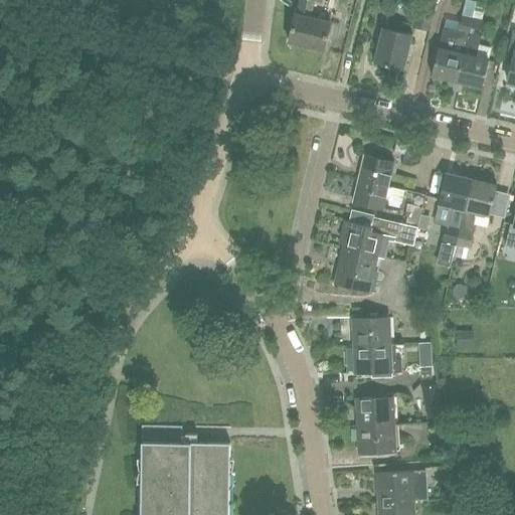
[(320,3),(320,0),(300,0),(297,15),(296,14),(289,43),(323,51),(330,22),(311,18),(314,2),(320,3)]
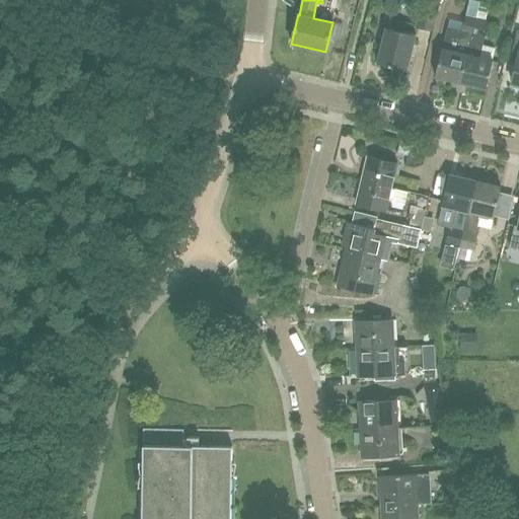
[(440,8),(422,4),(416,30),(434,34),(440,8)]
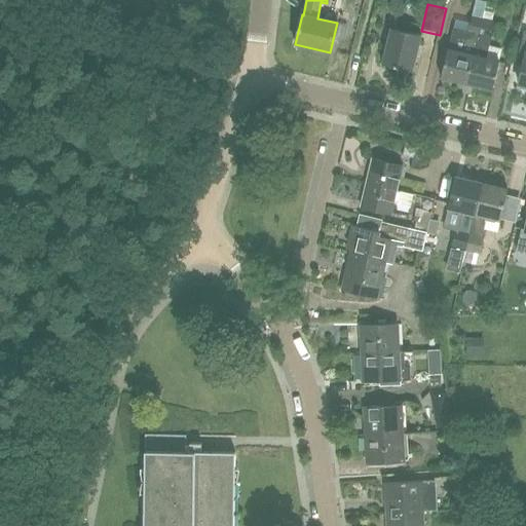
[(466,84),(482,21),(471,17),(466,31),(453,28),(447,49),(441,78),(466,84)]
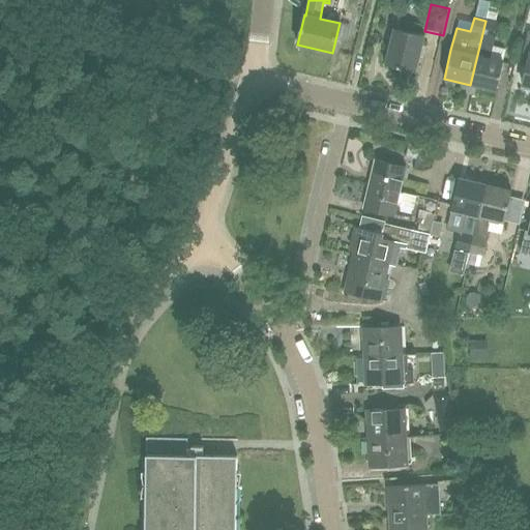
[(470,85),(495,91),(505,49),(493,46),(494,39),(492,38),(495,23),(486,21),(470,85)]
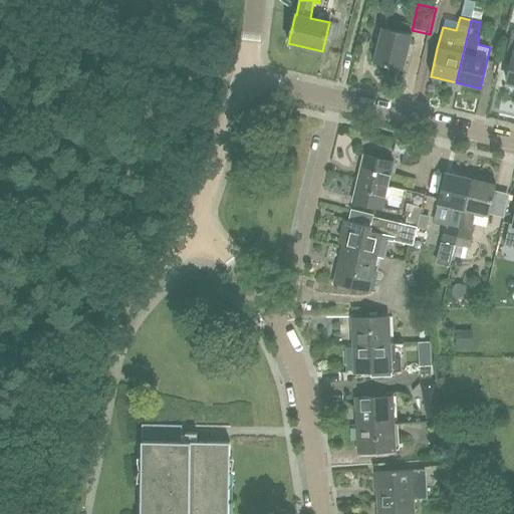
[(403,70),(411,34),(381,28),(373,63),(403,70)]
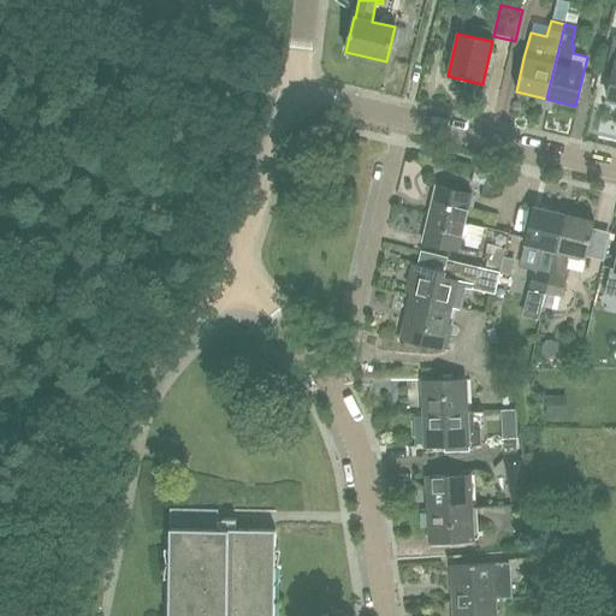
[(615,39),(612,39),(604,77),(611,78),(606,99),(609,99),(608,105),(615,106),(615,39)]
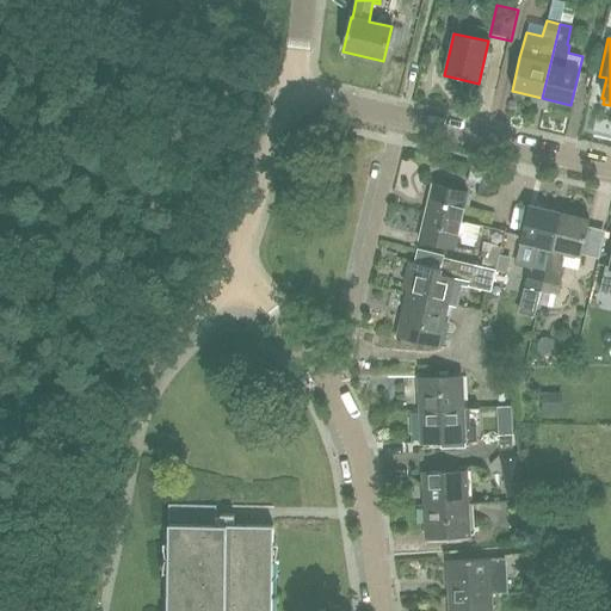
[(481,226),(491,228),(494,214),(463,207),(467,192),(431,184),(425,213),(481,226)]
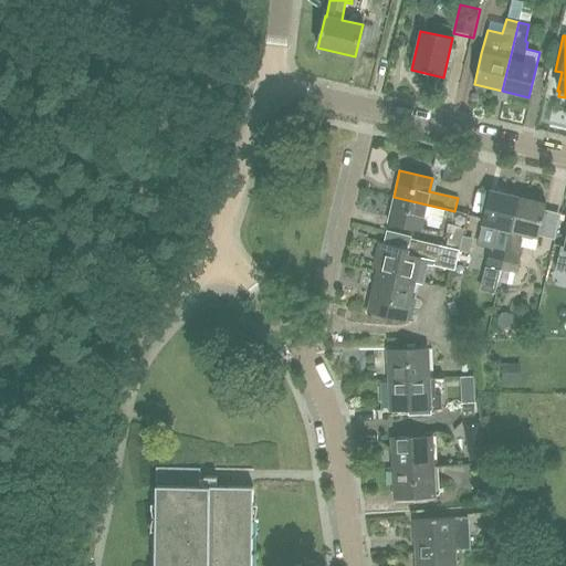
[(489,191),(481,224),(496,228),(488,266),(501,270),(517,198),(489,191)]
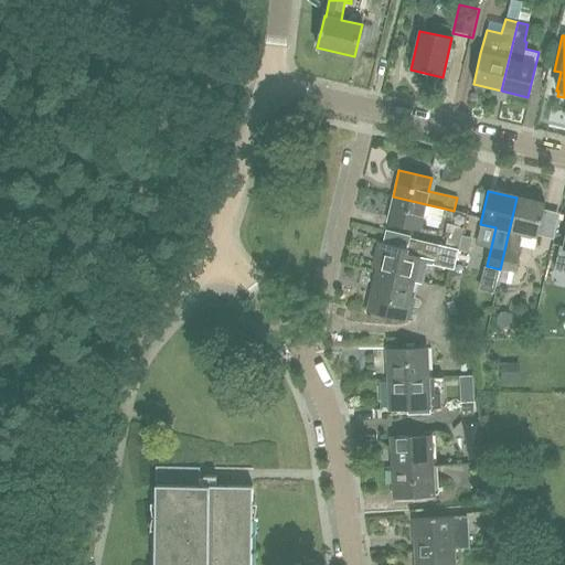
[(419,230),(422,219),(441,223),(445,209),(393,196),(386,223),(419,230)]
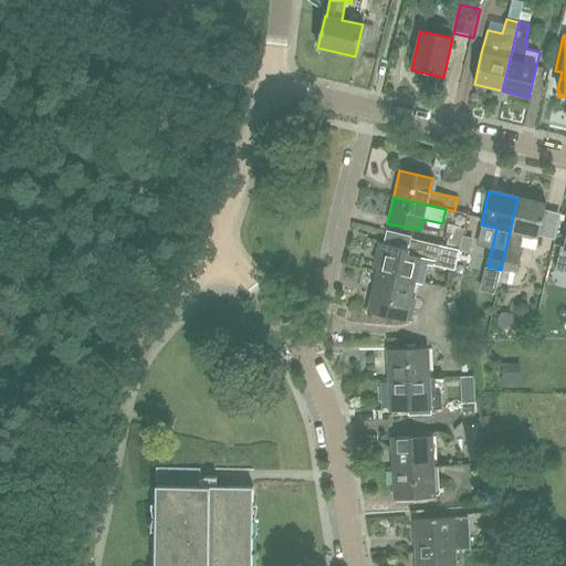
[(517,198),(501,270),(514,273),(523,234),(537,238),(537,236),(544,209),(545,205),(517,198)]
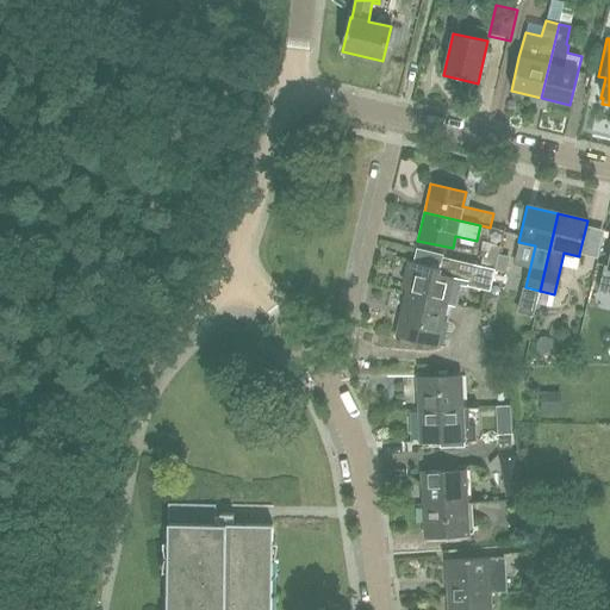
[(495,271),(499,247),(486,243),(480,267),(495,271)]
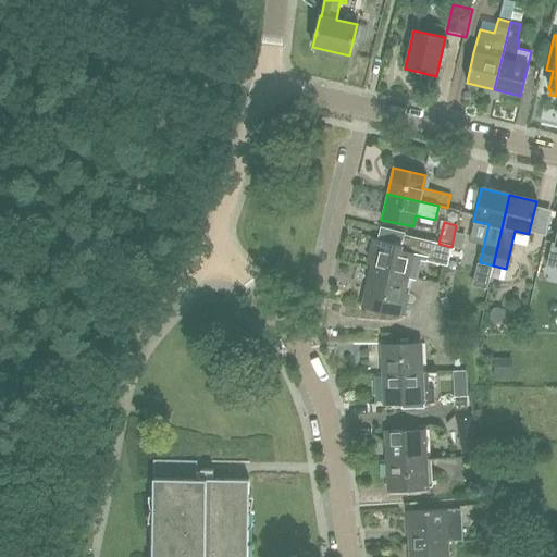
[(428,261),(448,265),(453,247),(452,247),(438,244),(430,240),(405,236),(401,249),(374,244),(373,252),(369,251),(366,263),(370,264),(369,269),(408,277),(417,280),(423,256),(428,258),(428,261)]
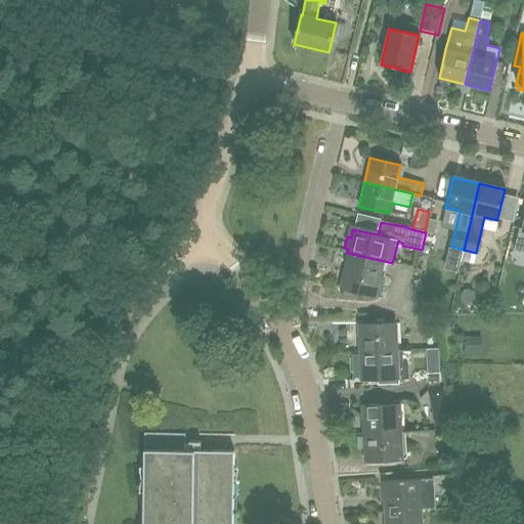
[(519,227),(514,249),(523,251),(523,225),(523,228),(519,227)]
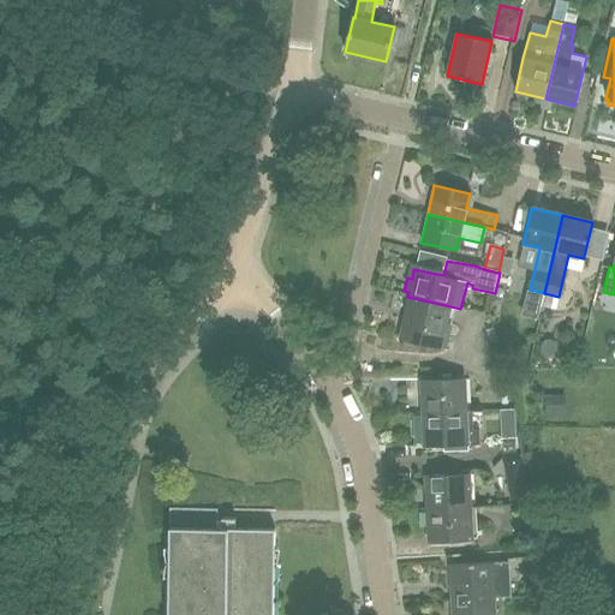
[(527,290),(521,316),(538,320),(542,305),(544,293),(527,290)]
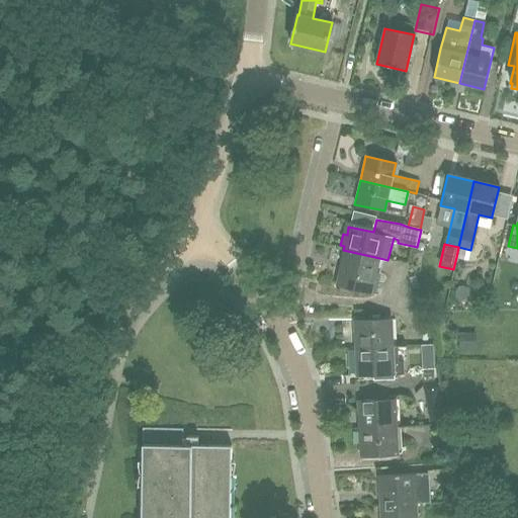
[(372,294),(379,258),(343,250),(336,286),(372,294)]
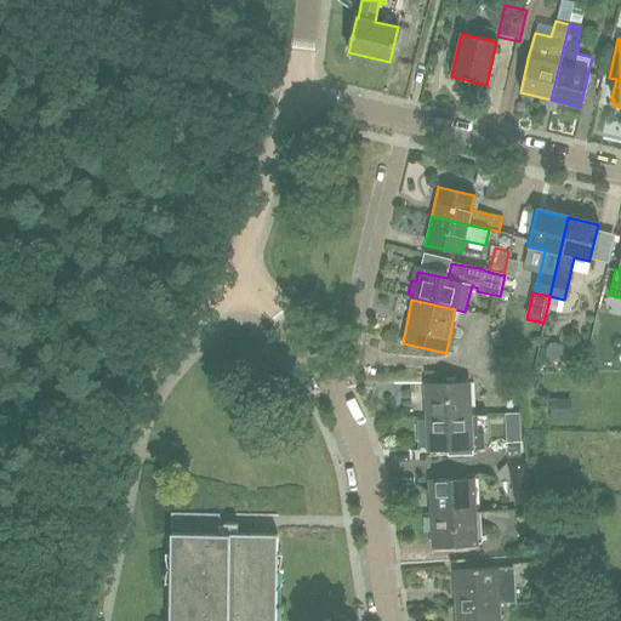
[(427,417),(474,416),(474,400),(469,400),(469,382),(425,385),(427,417)]
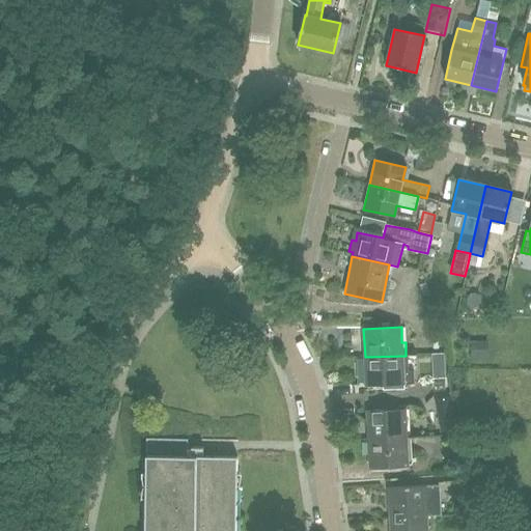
[(406,356),(365,357),(366,385),(386,385),(387,390),(404,389),(403,384),(414,383),(414,370),(408,370),(408,366),(407,366),(406,356)]
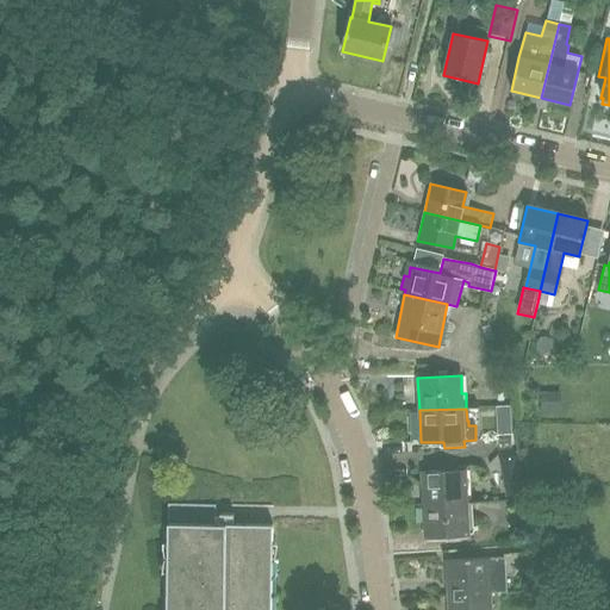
[(500,460),(506,496),(524,493),(518,456),(500,460)]
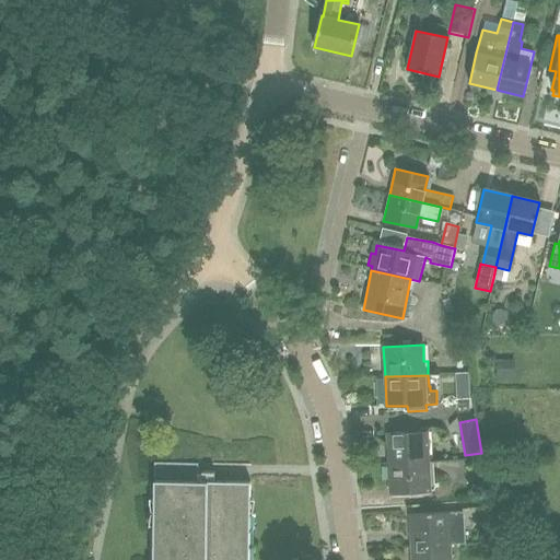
[(389,463),(428,461),(427,432),(388,434),(389,463)]
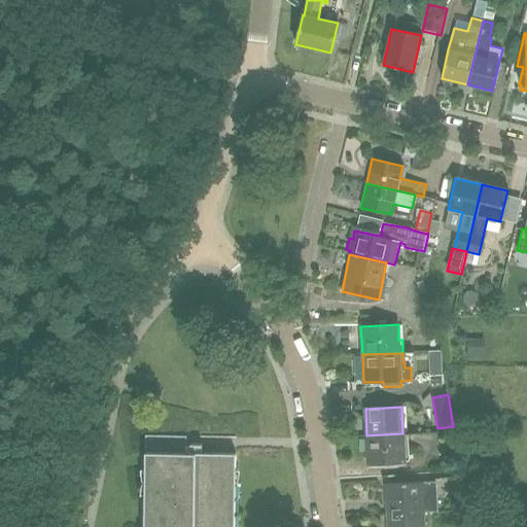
[(366,435),(367,463),(386,463),(386,468),(398,467),(405,464),(402,433),(366,435)]
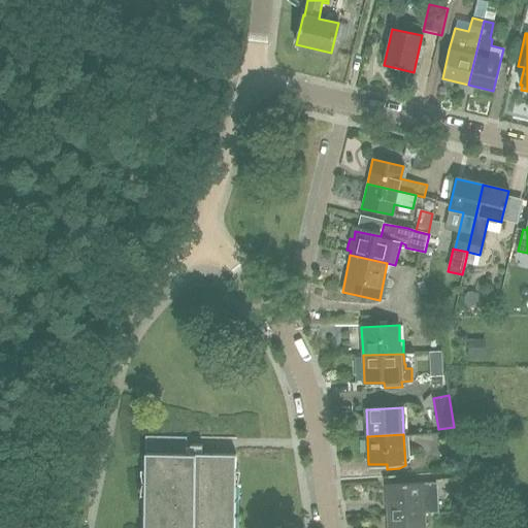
[(235,527),(236,455),(187,454),(187,437),(145,437),(144,527),(235,527)]
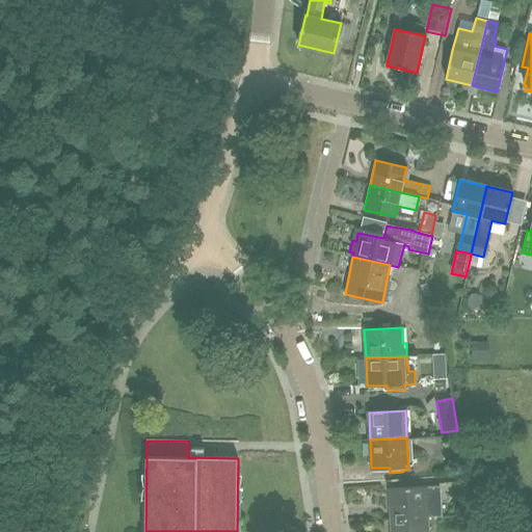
[(391,519),(428,516),(443,516),(441,485),(389,488),(391,519)]
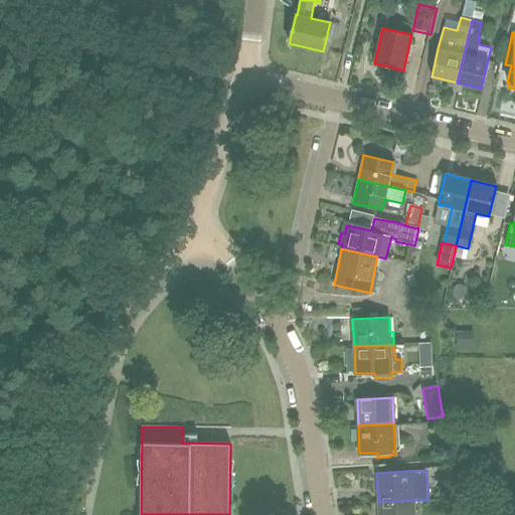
[(378,514),(414,514),(414,500),(378,502),(378,514)]
